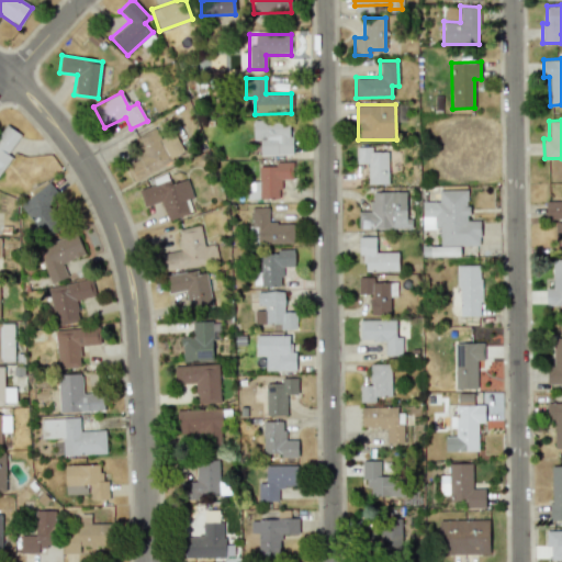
[(0,172),(11,156),(8,154),(21,134),(4,124),(0,131),(0,172)]
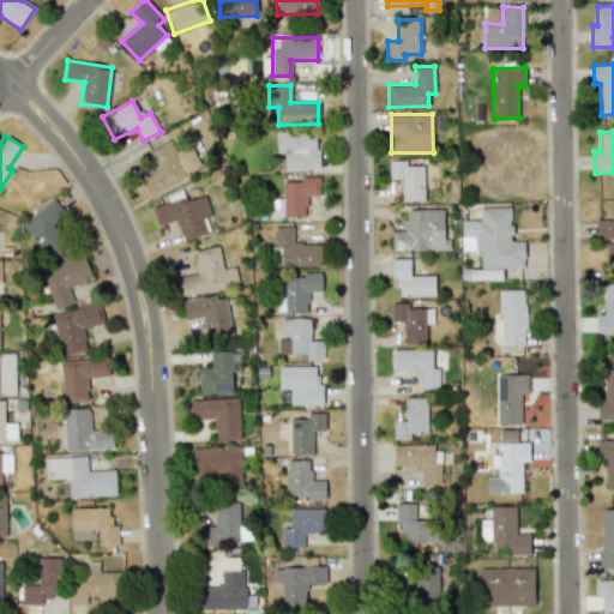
[(145,198),(202,168),(191,146),(176,154),(169,140),(148,151),(157,169),(137,181),(145,198)]
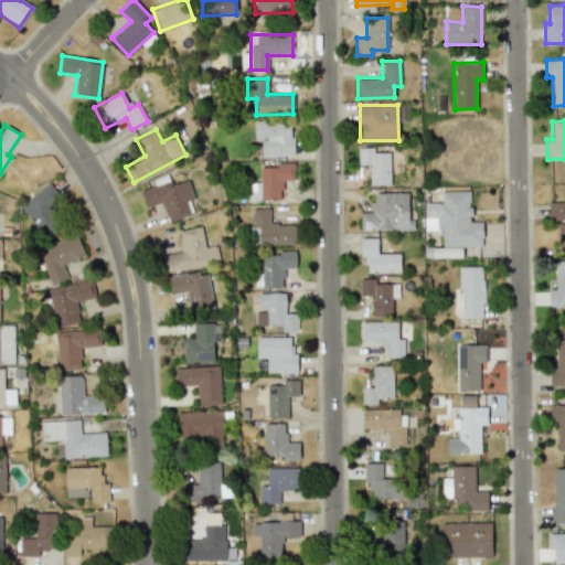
[(390,185),(390,152),(374,152),(374,148),(359,148),(359,164),(369,164),(369,184),(390,185)]
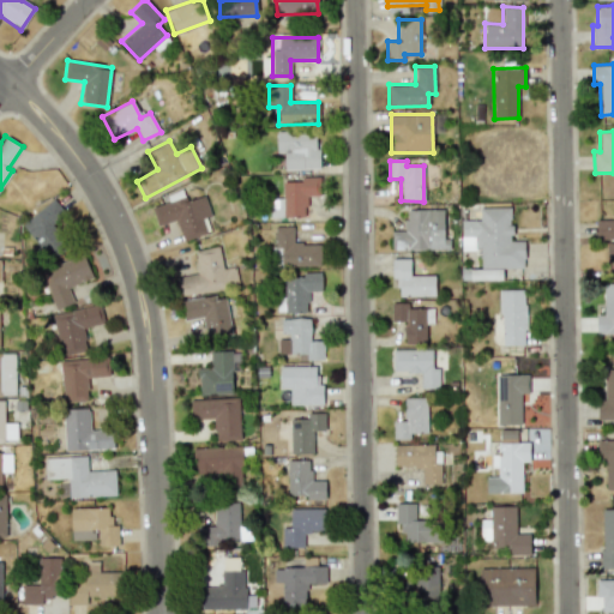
[(306,217),(306,196),(319,196),(320,178),(300,176),(300,181),(282,181),(282,198),(271,198),(270,216),(306,217)]
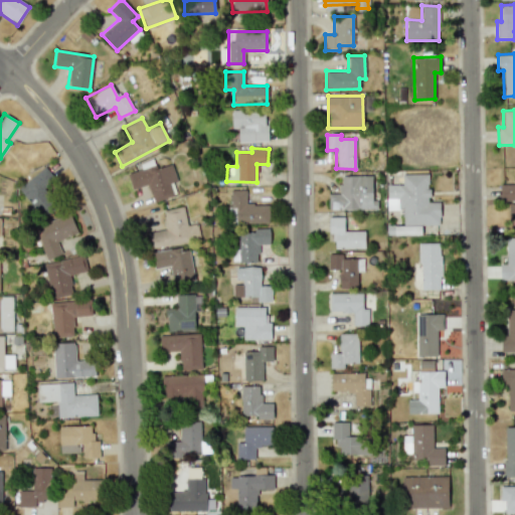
[(173,196),(170,183),(176,181),(172,164),(155,168),(154,165),(127,173),(132,189),(148,184),(153,202),(173,196)]
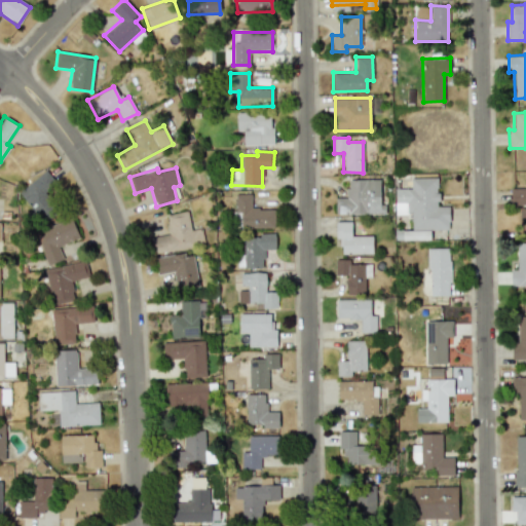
[(43,192),(55,182),(45,170),(19,192),(44,223),(60,211),(43,192)]
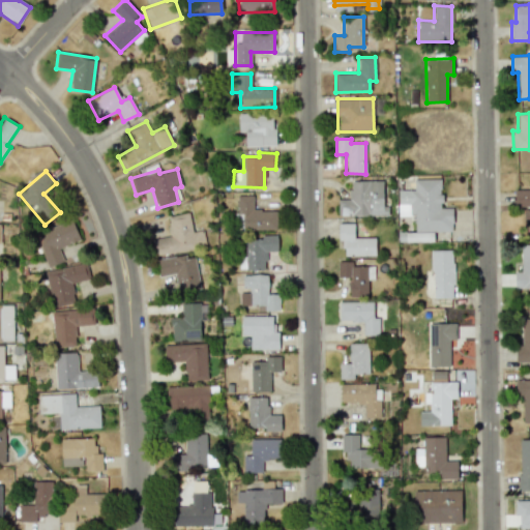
[(452,231),(452,208),(441,208),(441,179),(414,179),(414,190),(399,190),(399,216),(414,216),(415,232),(452,231)]
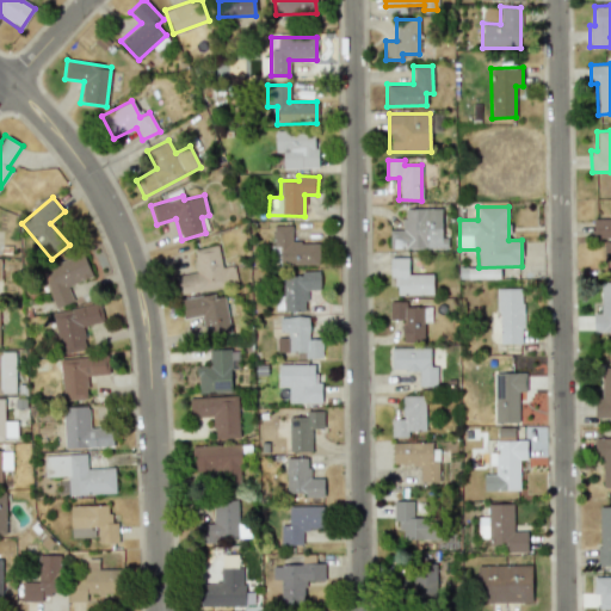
[(440,208),(403,209),(403,229),(389,229),(389,248),(448,247),(446,238),(442,238),(440,208)]
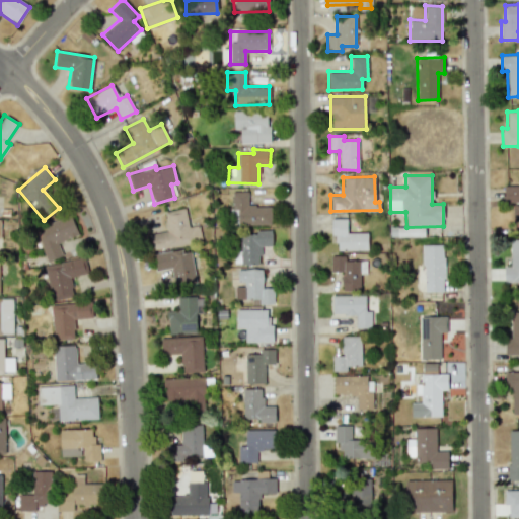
[(503,203),(513,203),(513,218),(518,217),(518,186),(504,186),(503,203)]
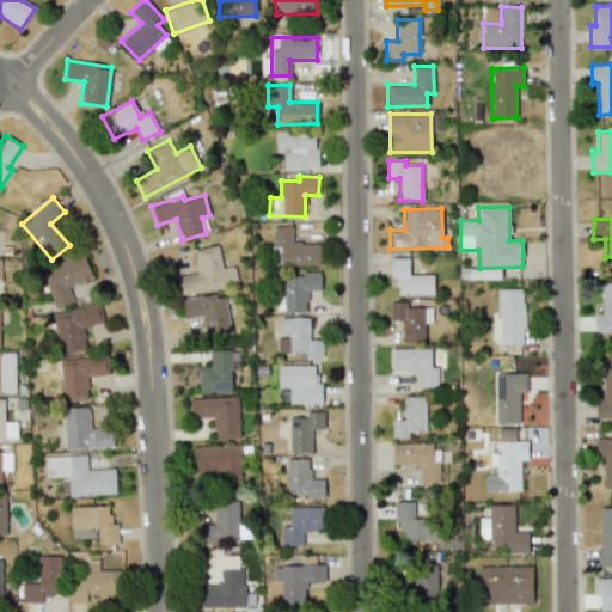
[(292,226),(274,226),(274,249),(281,249),(280,264),(319,265),(320,243),(292,243),(292,226)]
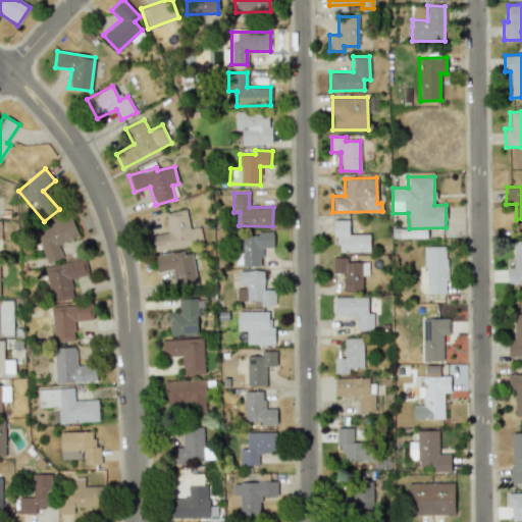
[(150,236),(152,251),(203,244),(200,226),(189,228),(186,209),(164,213),(167,232),(150,236)]
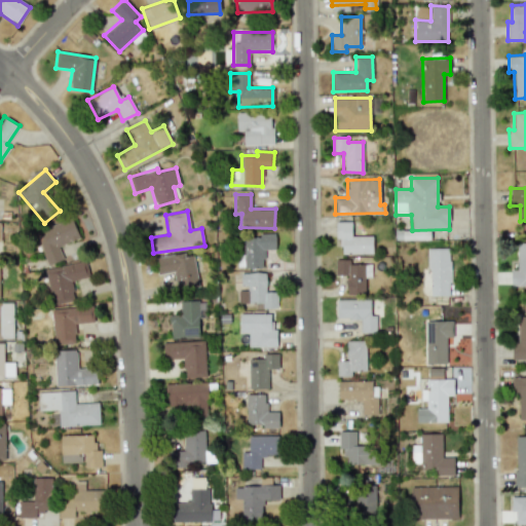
[(46,265),(64,259),(60,246),(79,238),(72,218),(34,231),(46,265)]
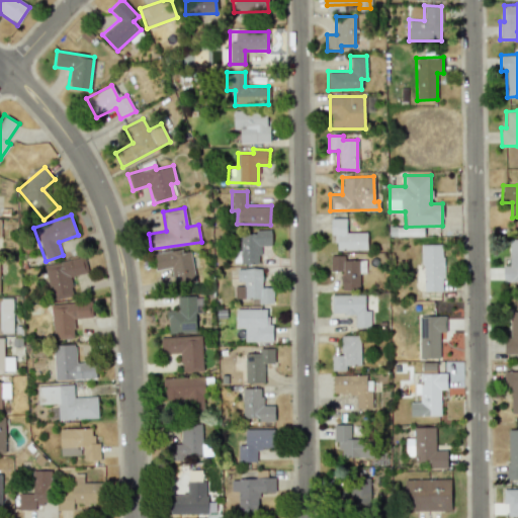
[(367,249),(366,232),(346,233),(346,218),(330,219),(331,235),(336,235),(337,250),(367,249)]
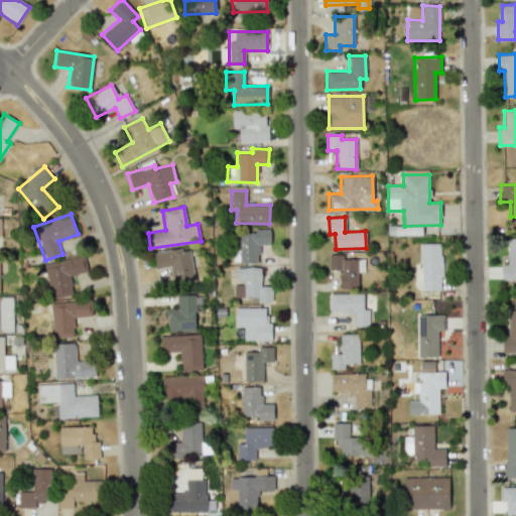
[(269,229),(253,229),(254,232),(238,233),(239,250),(232,250),(233,262),(259,262),(259,245),(270,245),(269,229)]
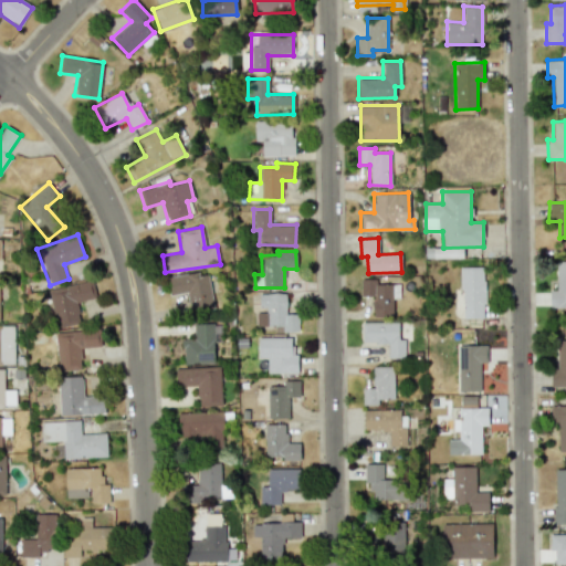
[(556,290),(548,290),(548,308),(565,307),(565,260),(556,261),(556,290)]
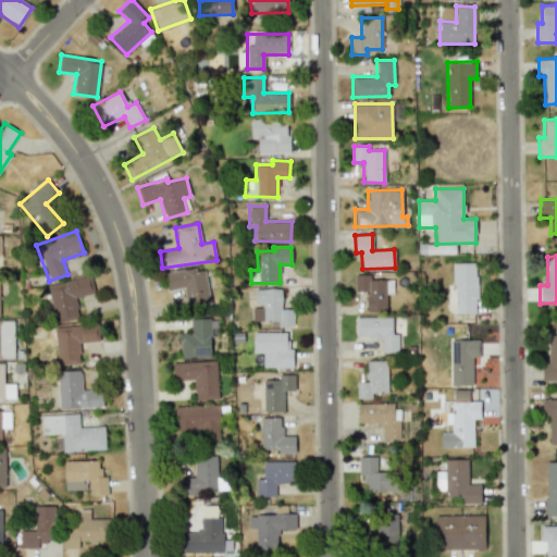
[(477,262),(454,263),(455,313),(477,313),(477,262)]
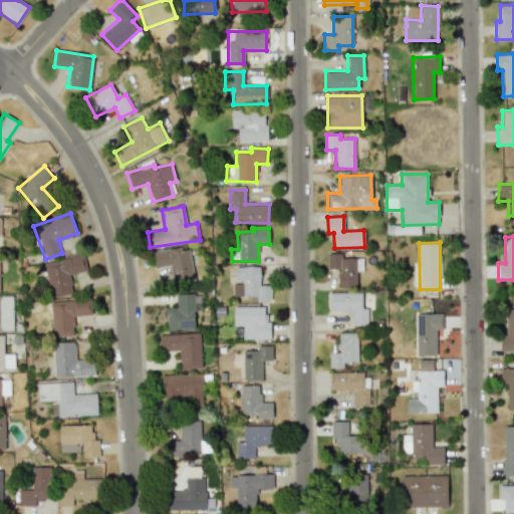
[(190,249),(181,250),(181,247),(154,251),(156,267),(170,265),(172,282),(194,279),(190,249)]
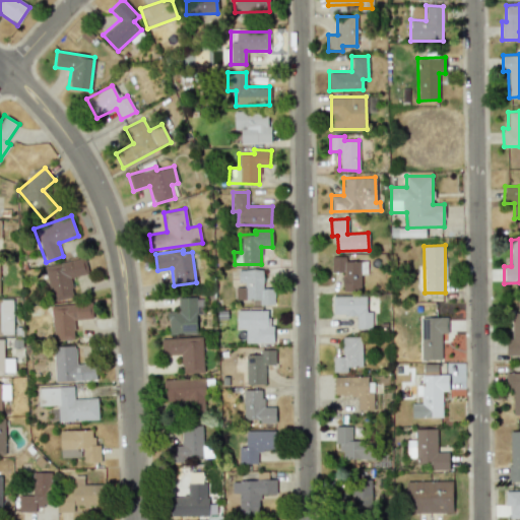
[(345,256),(331,257),(331,272),(342,272),(342,289),(361,289),(361,261),(345,261),(345,256)]
